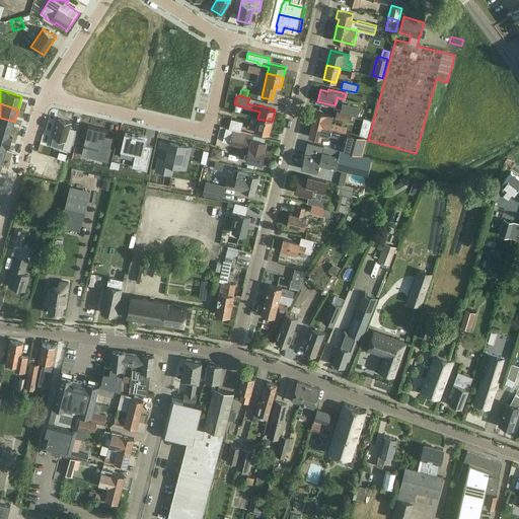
[(341,112),(357,116),(359,107),(343,103),(341,112)]
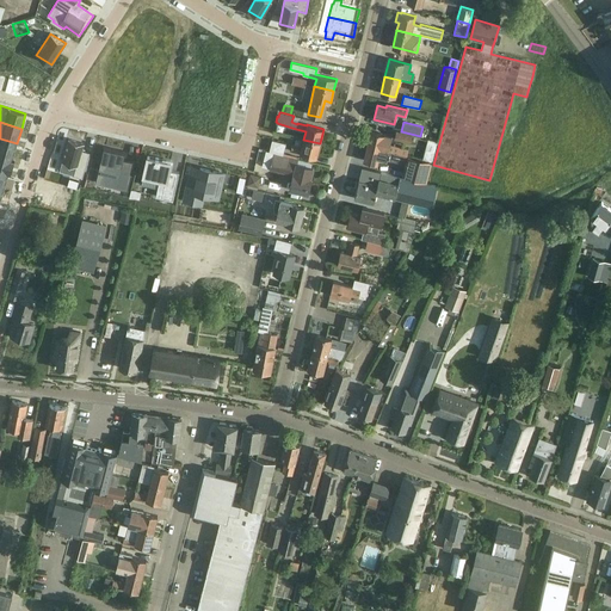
[(384,135),(382,134),(371,131),(368,146),(400,154),(407,156),(407,155),(409,150),(389,146),(392,136),(384,135)]
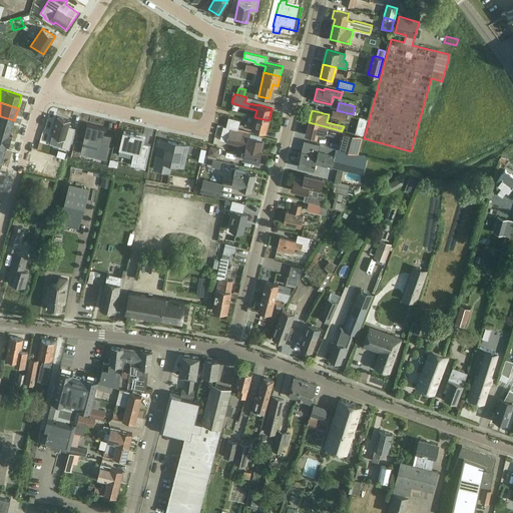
[(345,119),(346,113),(333,110),(331,116),(345,119)]
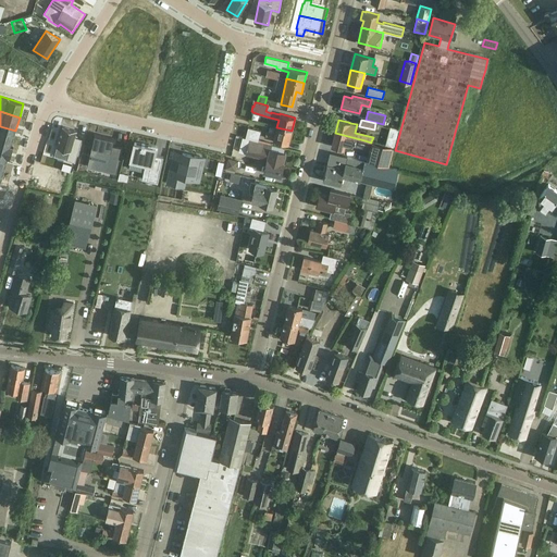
[(0,140),(13,145),(12,144),(15,131),(0,126),(0,140)]
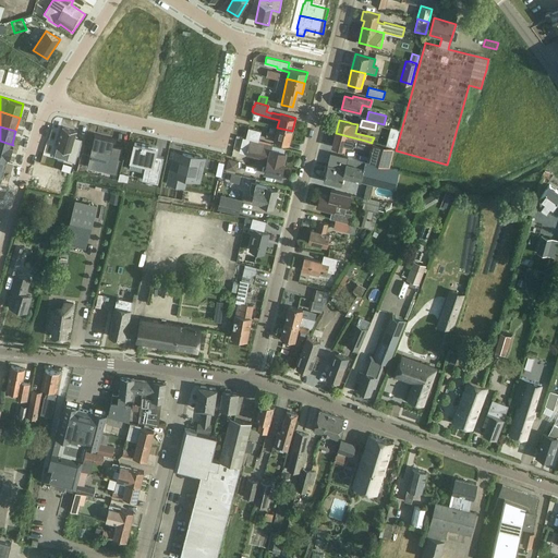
[(70,152),(68,160),(75,162),(82,140),(75,137),(76,132),(77,132),(77,131),(62,126),(62,128),(63,128),(57,147),(57,148),(70,152)]
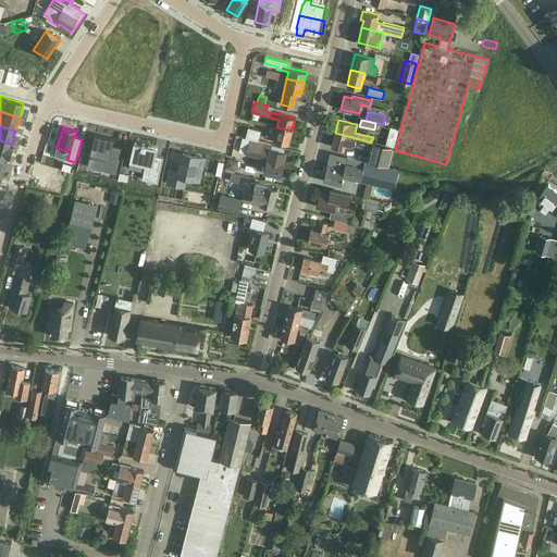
[(258,140),(261,131),(248,127),(246,137),(258,140)]
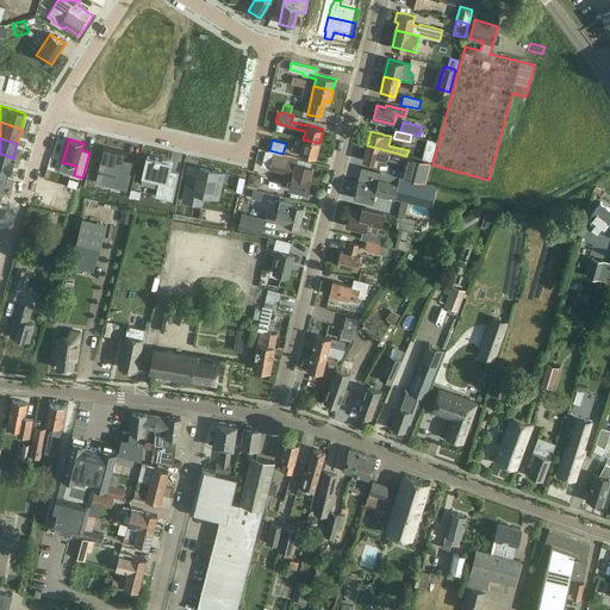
[(319,143),(303,139),(302,147),(292,144),(290,150),(299,153),(299,154),(316,157),(319,143)]
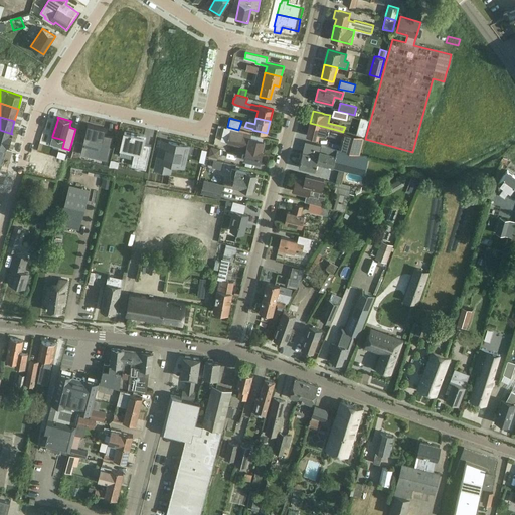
[(307,136),(316,138),(318,139),(319,133),(335,137),(337,130),(310,123),(307,136)]
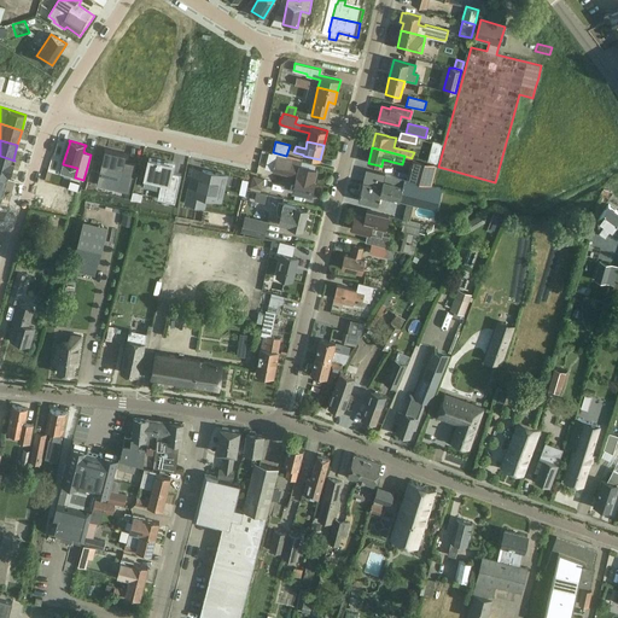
[(105,149),(100,172),(97,185),(111,187),(128,192),(135,164),(124,161),(126,153),(105,149)]
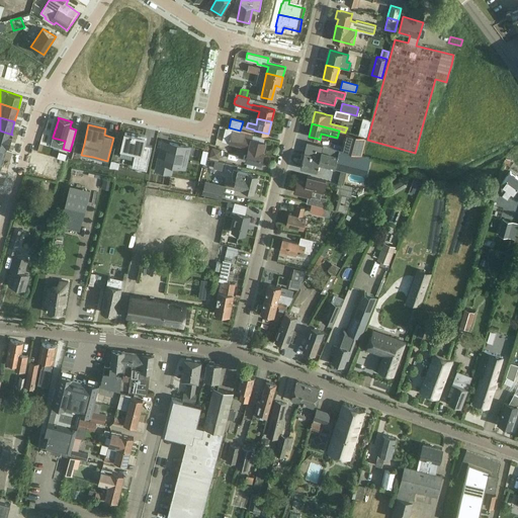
[(359,135),(366,133),(364,124),(357,126),(359,135)]
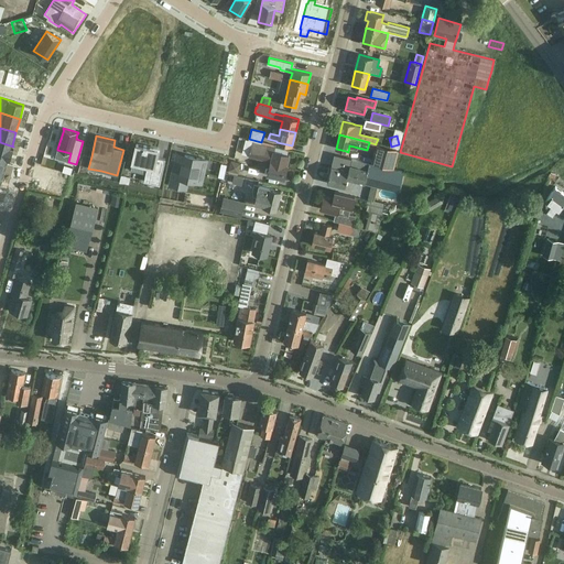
[(268,174),(273,176),(284,179),(288,164),(286,164),(289,154),(280,152),(273,151),(274,147),(248,140),(245,153),(271,160),(268,174)]
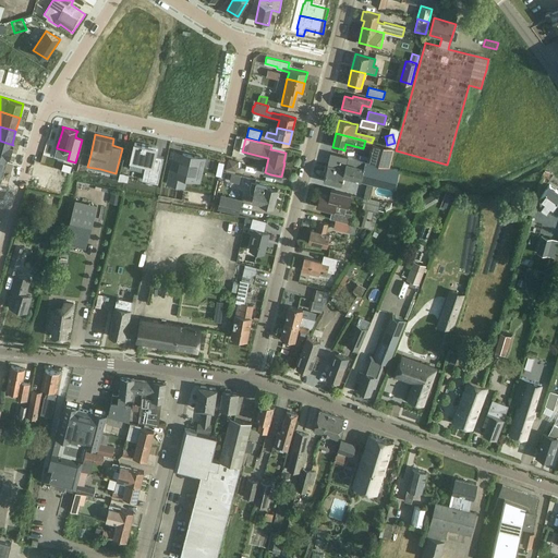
[(0,156),(9,159),(13,145),(0,141),(0,156)]
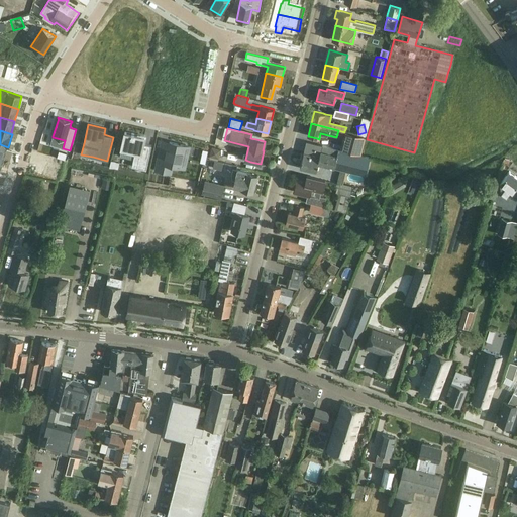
[(344,132),(340,149),(360,154),(365,138),(365,137),(357,135),(344,131),(344,132)]
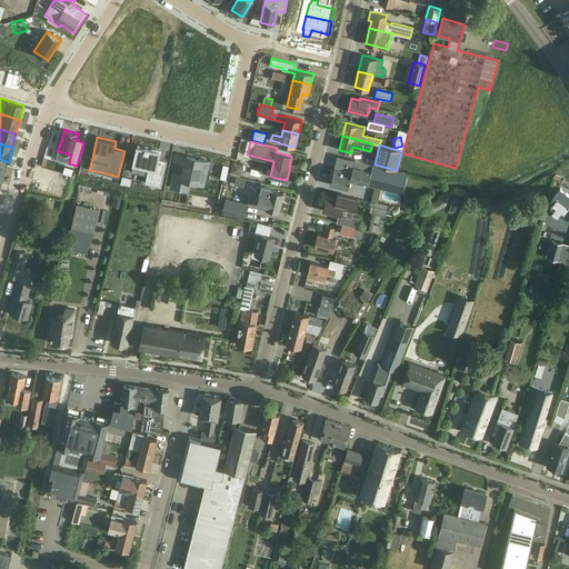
[(138,146),(133,163),(149,167),(145,182),(161,187),(167,160),(157,158),(159,151),(148,148),(145,147),(145,148),(138,146)]
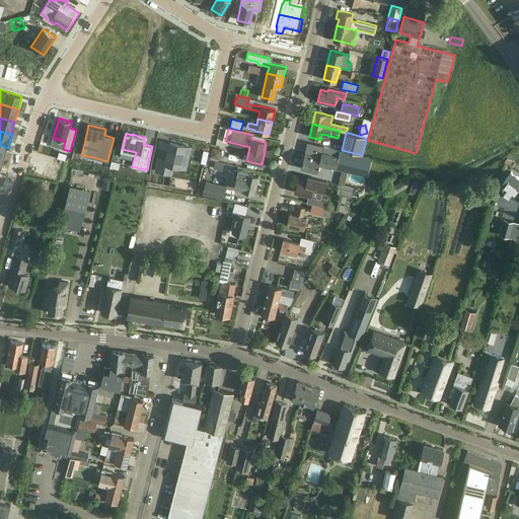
[(162,140),(155,170),(171,174),(173,166),(186,169),(192,147),(162,140)]
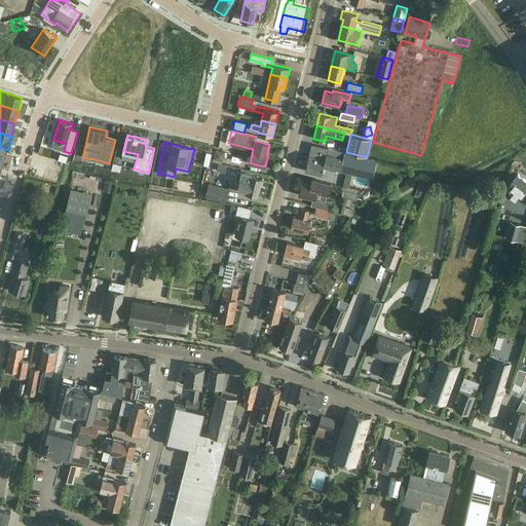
[(308,157),(373,173),(376,159),(367,157),(346,152),(344,152),(311,144),(308,157)]
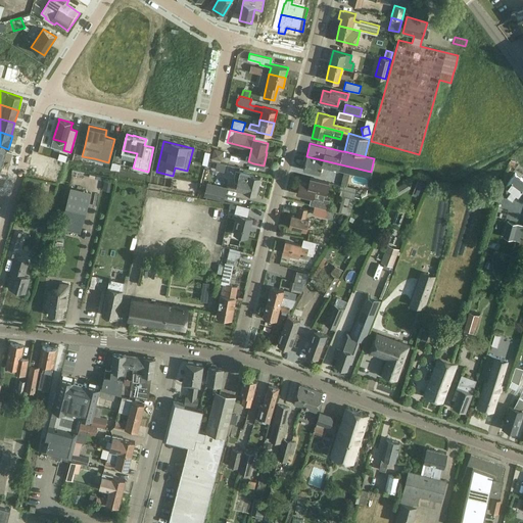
[(214,149),(211,158),(221,160),(224,151),(214,149)]
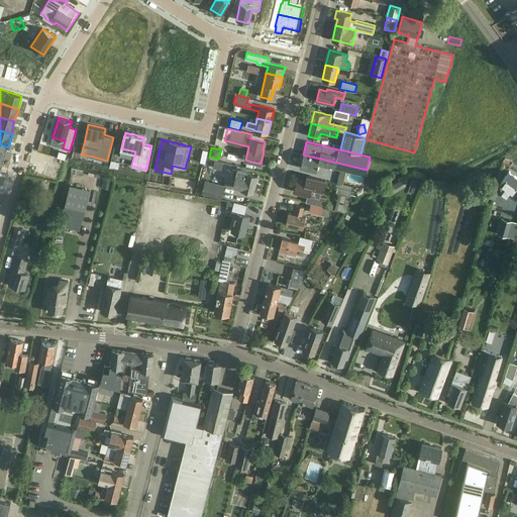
[(318,164),(340,169),(337,183),(343,184),(346,171),(365,175),(367,170),(303,154),(300,167),(316,171),(318,164)]
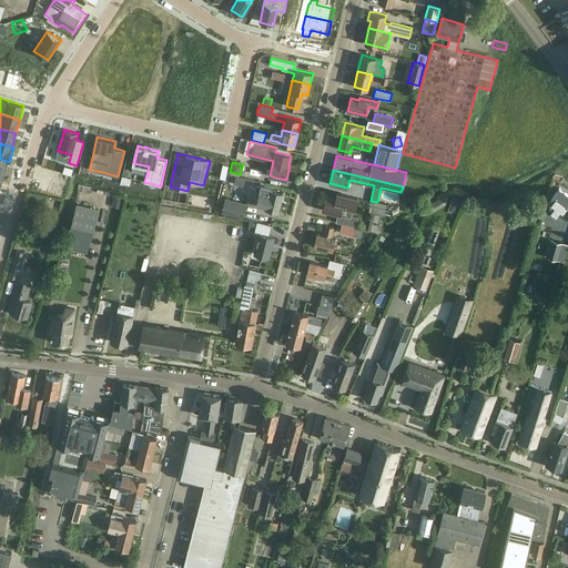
[(236,178),(234,184),(243,188),(245,180),(236,178)]
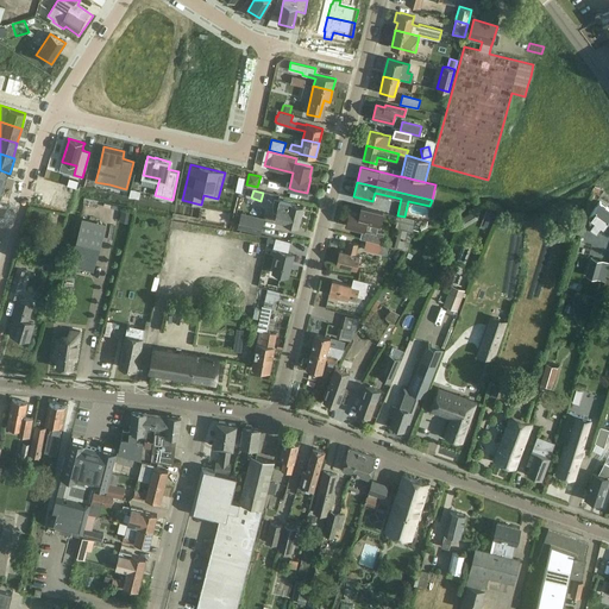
[(275,212),(277,213),(276,219),(286,221),(284,223),(299,226),(303,206),(290,203),(290,202),(276,199),(274,206),(275,212)]
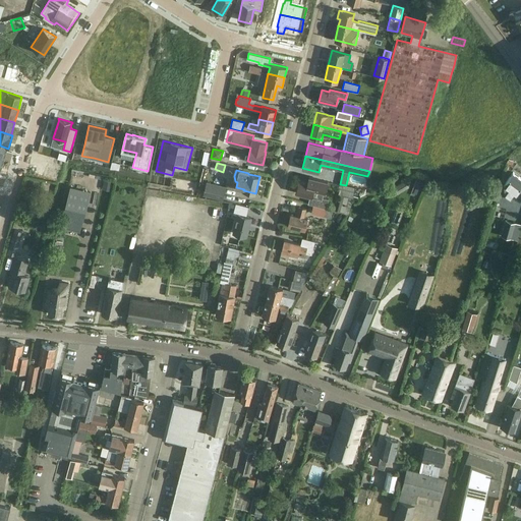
[(520,186),(520,178),(513,172),(504,185),(510,190),(505,196),(509,199),(509,200),(510,199),(511,200),(516,192),(517,192),(520,186)]
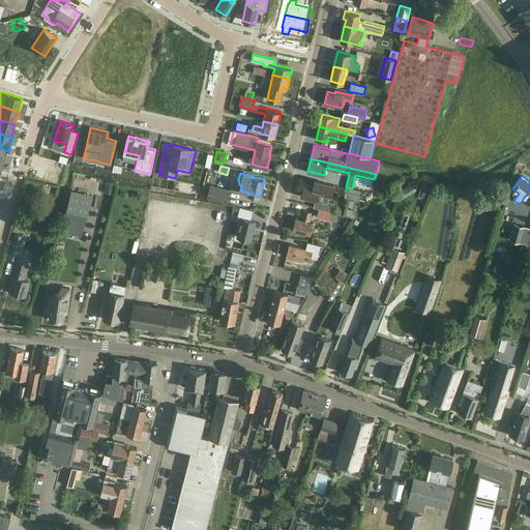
[(301,196),(312,199),(317,200),(315,207),(331,211),(333,203),(327,202),(329,195),(330,195),(332,185),(314,180),(313,185),(304,183),(301,196)]
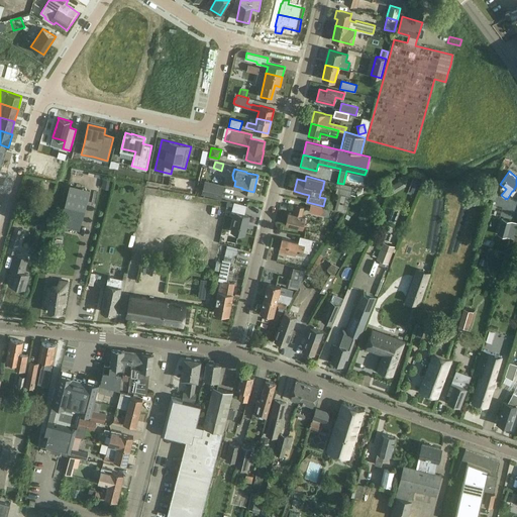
[(401,179),(391,187),(395,193),(406,185),(401,179)]
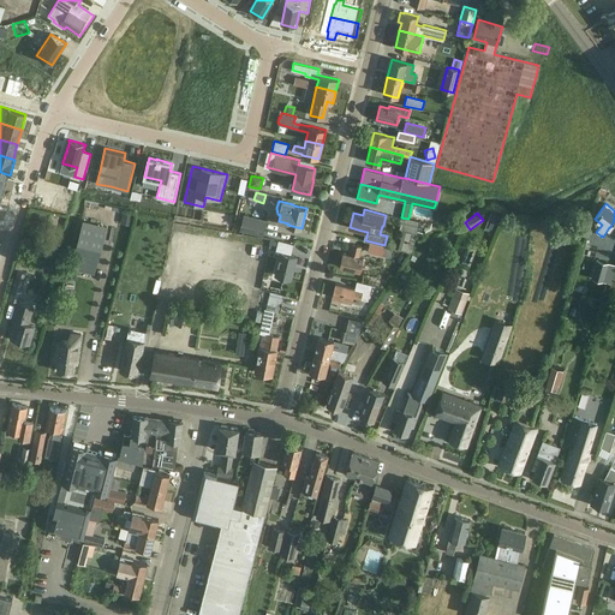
[(244,215),(240,231),(263,237),(268,221),(244,215)]
